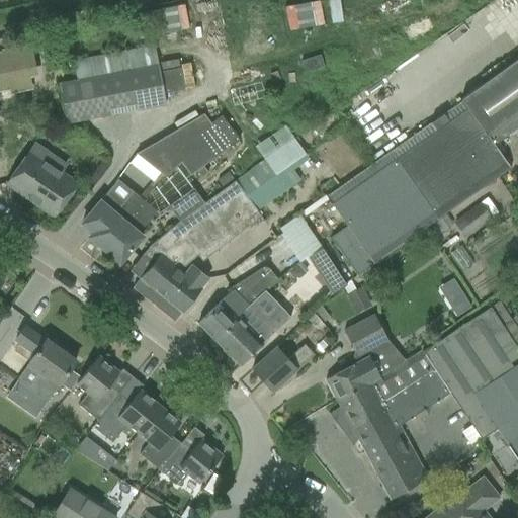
[(29,78),(37,77),(30,44),(0,50),(1,52),(0,52),(0,92),(9,90),(10,95),(31,90),(29,78)]
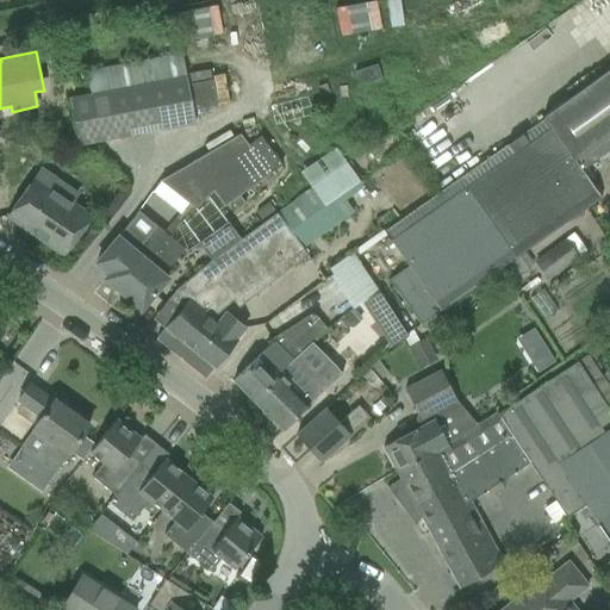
[(187,85),(186,76),(181,54),(85,72),(89,94),(68,98),(78,145),(194,123),(192,111),(217,106),(212,80),(187,85)]
